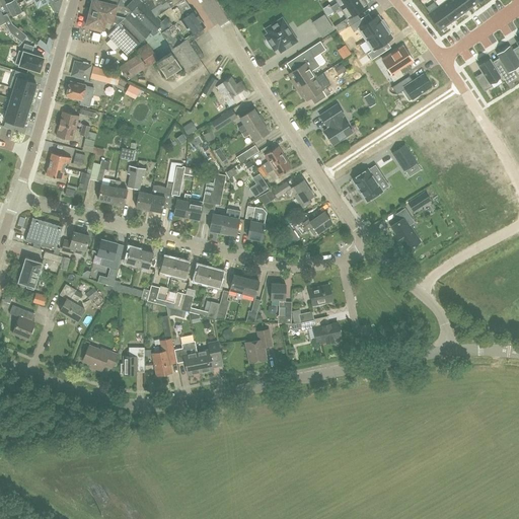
[(12,16),(21,11),(14,0),(12,0),(5,4),(12,16)]
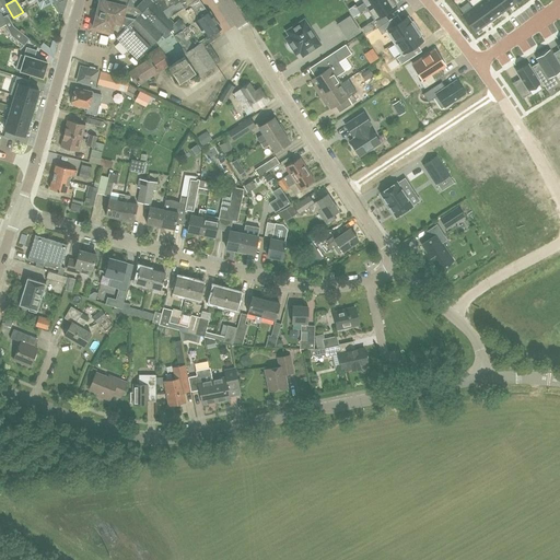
[(51,0),(59,12),(62,13),(63,10),(62,9),(62,7),(63,4),(65,6),(66,0),(51,0)]
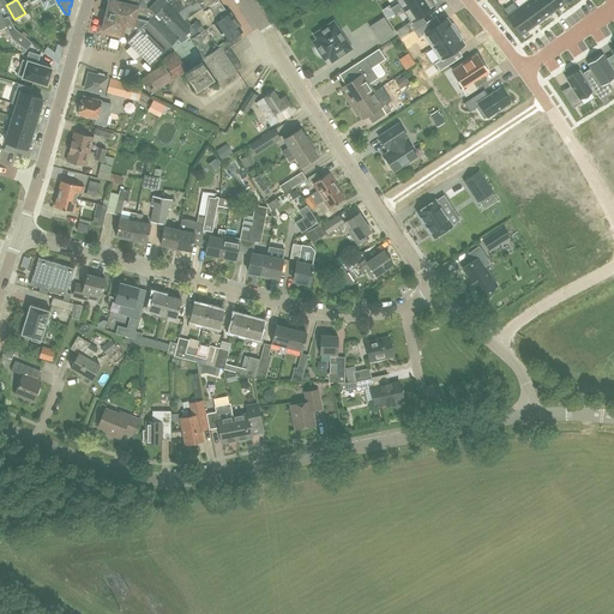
[(136,24),(134,23),(139,4),(125,0),(109,0),(107,10),(103,8),(97,30),(119,37),(120,34),(127,36),(130,37),(139,28),(136,24)]
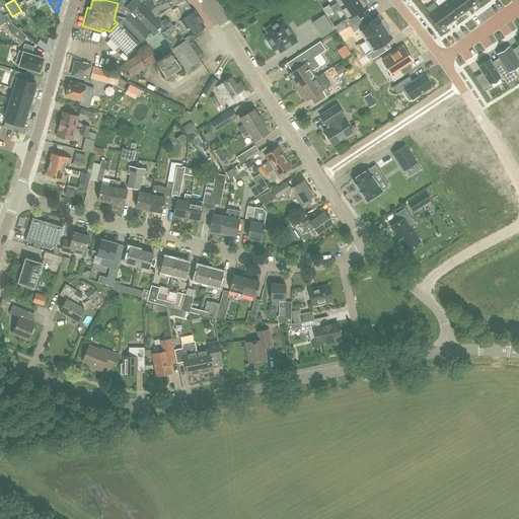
[(105,0),(118,3),(114,19),(115,20),(118,23),(130,11),(124,5),(129,1),(128,0),(105,0)]
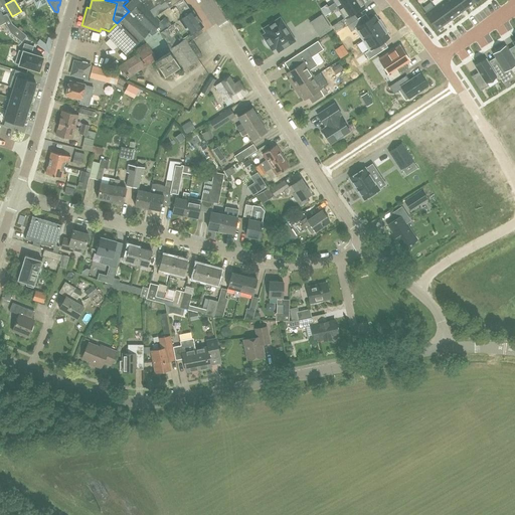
[(158,33),(189,12),(186,8),(187,7),(182,0),(128,0),(128,1),(123,5),(129,11),(117,23),(109,31),(106,34),(126,54),(143,37),(148,32),(151,36),(158,33)]
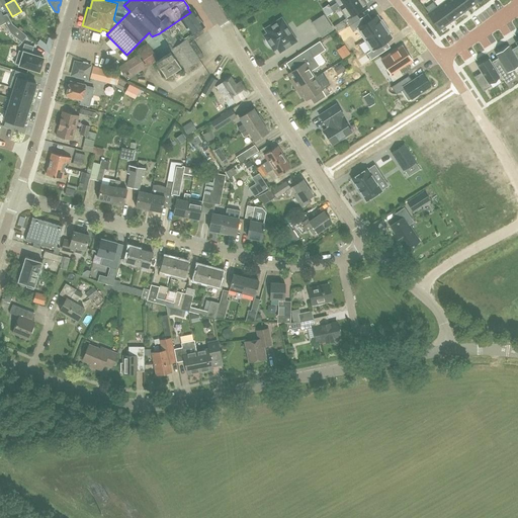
[(336,0),(337,2),(330,7),(333,12),(339,8),(350,0),(336,0)]
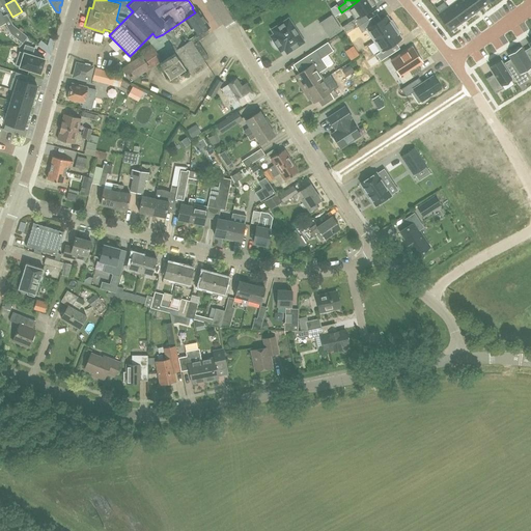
[(359,0),(347,8),(355,19),(352,21),(356,27),(357,26),(368,19),(364,12),(375,5),(374,3),(375,2),(373,0),(359,0)]
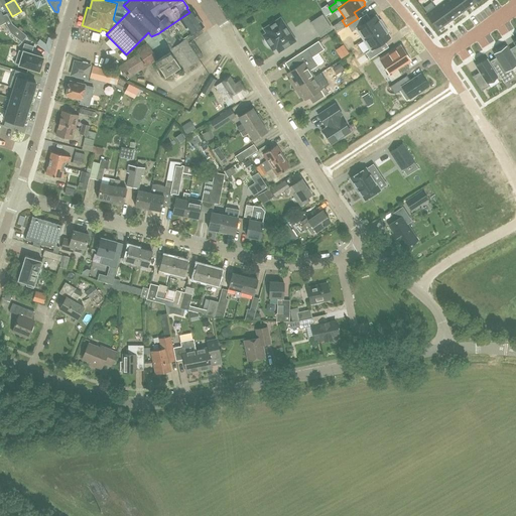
[(444,0),(443,0),(435,6),(447,22),(457,16),(444,0)]
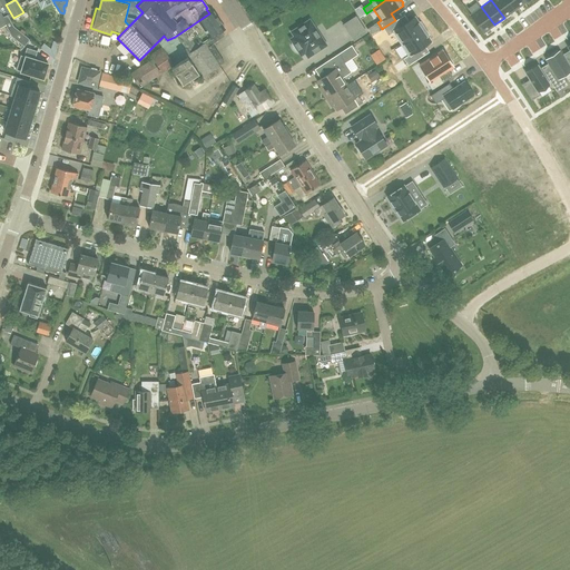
[(508,0),(491,0),(504,18),(514,10),(508,0)]
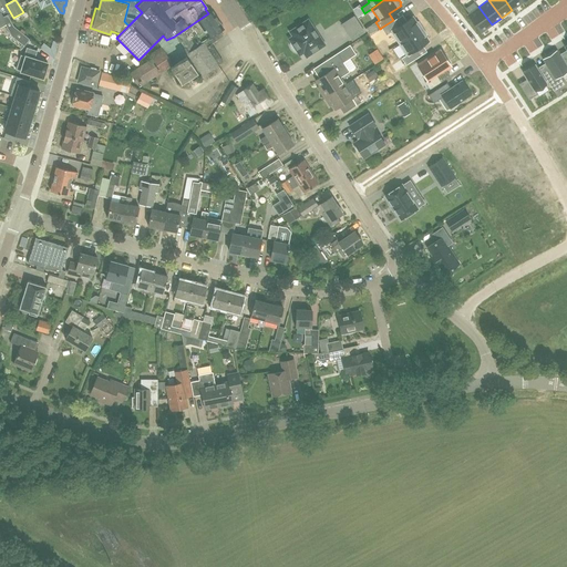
[(521,0),(505,0),(512,10),(523,2),(521,0)]
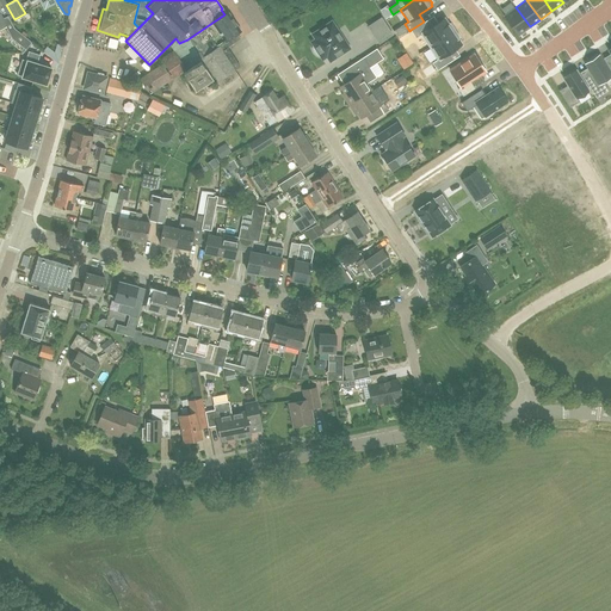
[(516,7),(504,16),(519,35),(530,26),(516,7)]
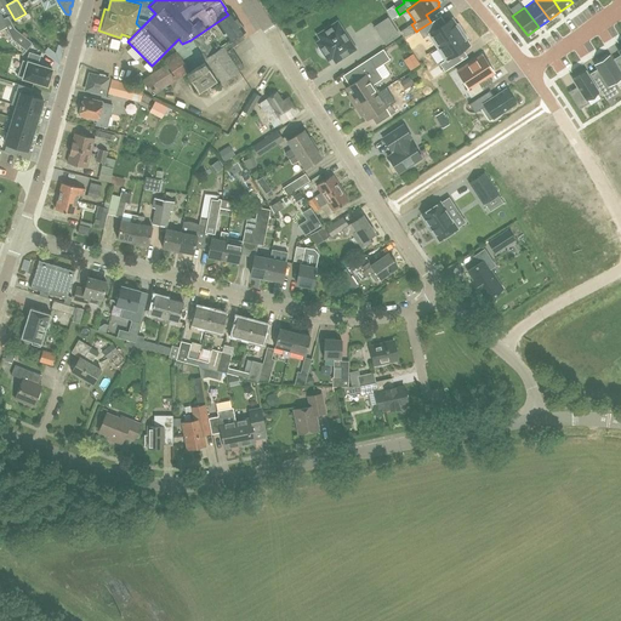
[(0,27),(5,24),(12,39),(27,51),(33,43),(15,29),(9,16),(3,18),(0,12),(0,27)]
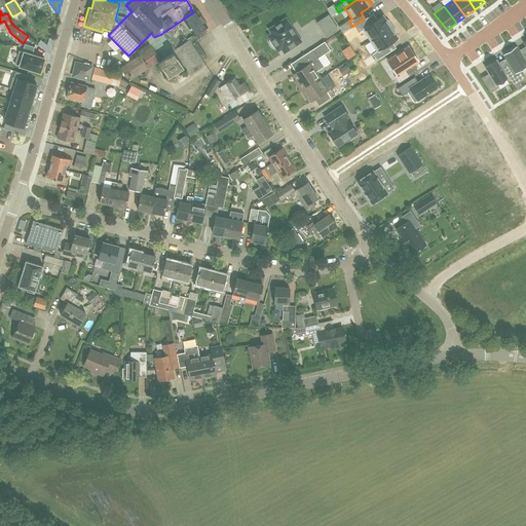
[(196,10),(193,12),(161,34),(154,37),(151,33),(146,38),(149,43),(137,51),(139,54),(120,68),(128,81),(149,68),(157,63),(167,78),(185,67),(187,70),(207,57),(195,40),(207,33),(204,29),(208,27),(196,10)]
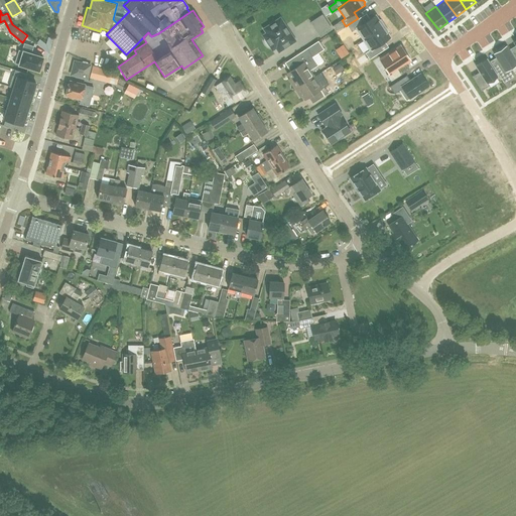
[(321,15),(310,22),(320,36),(332,29),(321,15)]
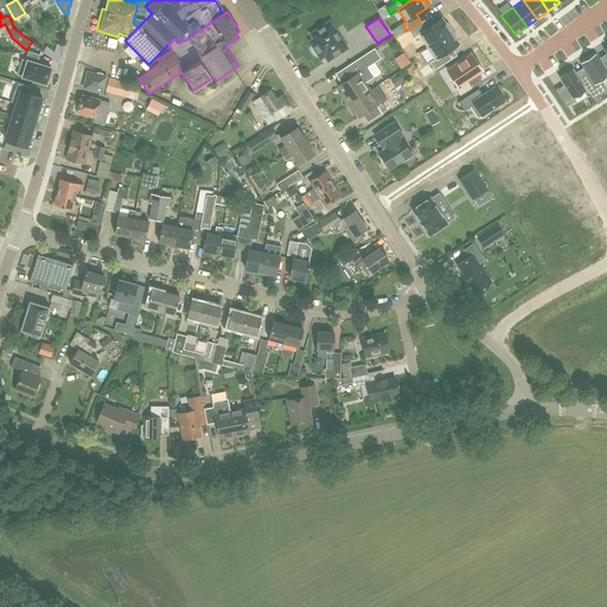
[(421,21),(408,30),(414,38),(419,34),(427,46),(452,30),(448,23),(446,24),(442,18),(429,26),(425,19),(421,21)]
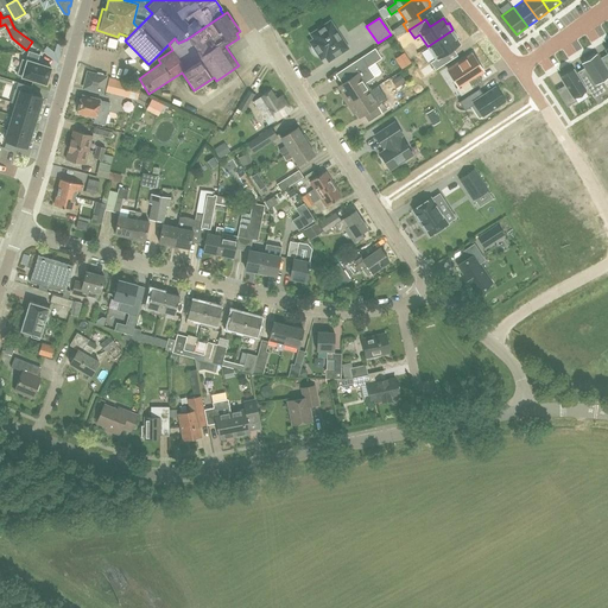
[(329,61),(348,48),(330,21),(311,35),(314,38),(311,40),(314,44),(311,45),(311,48),(312,51),(314,52),(316,55),(318,56),(321,55),(323,58),(325,56),(329,61)]
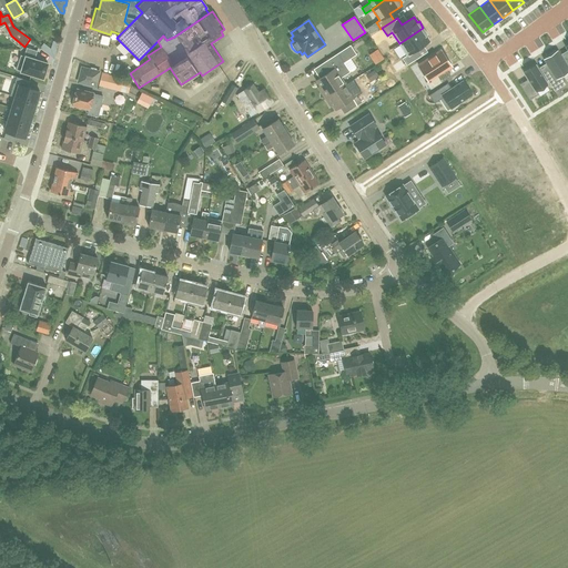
[(423,28),(399,43),(406,54),(402,58),(406,66),(422,56),(417,49),(429,41),(426,36),(427,34),(423,28)]
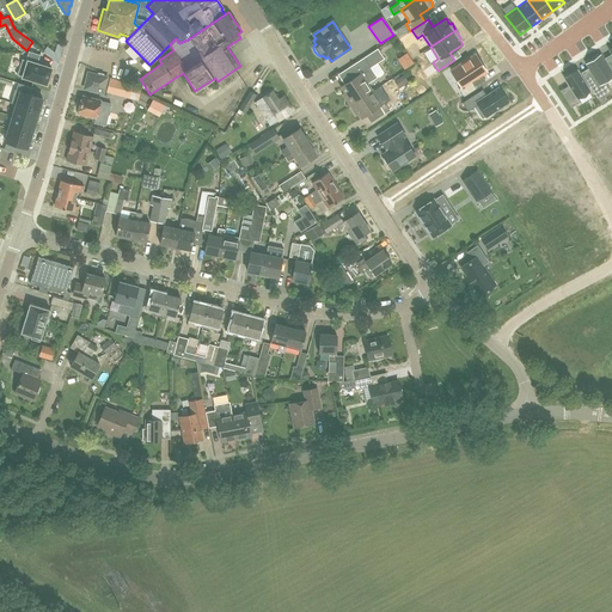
[(98,32),(96,41),(105,43),(108,35),(98,32)]
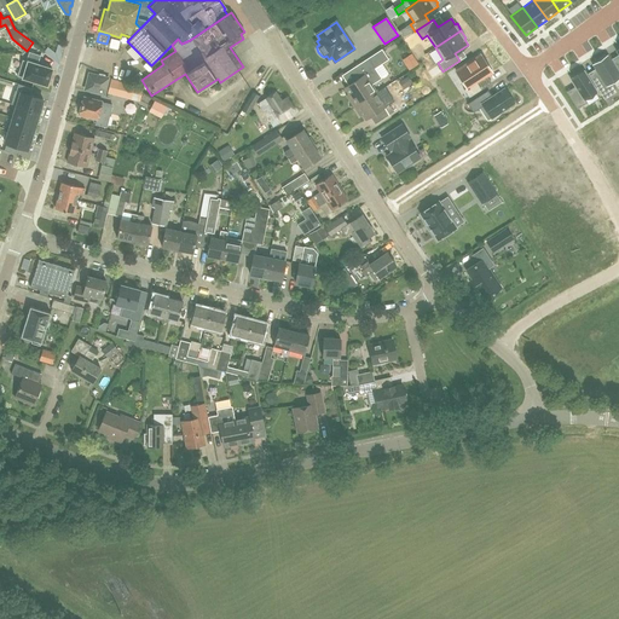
[(113,36),(111,46),(121,47),(122,38),(113,36)]
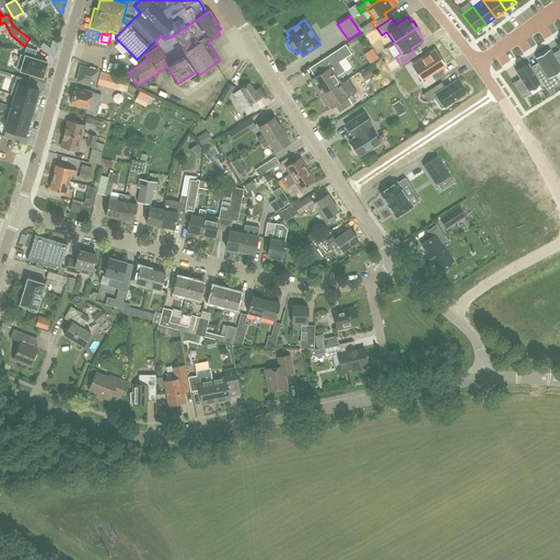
[(336,77),(345,71),(338,62),(351,54),(346,45),(316,63),(322,72),(312,80),(315,85),(313,86),(319,96),(340,83),(336,77)]
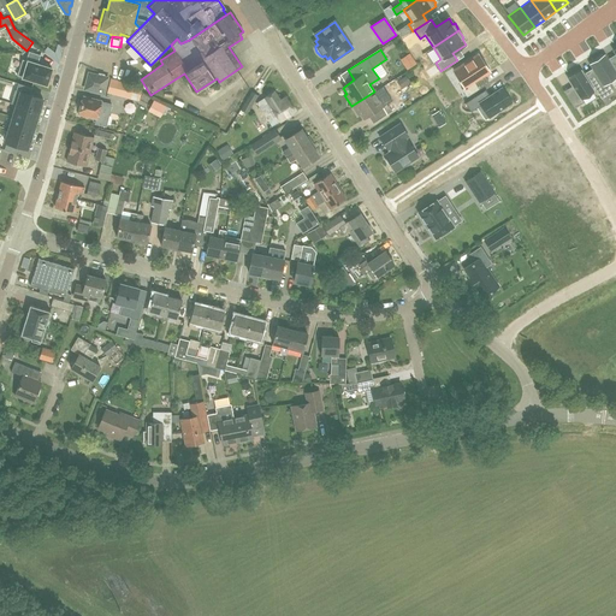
[(40,55),(29,52),(25,60),(22,59),(17,76),(47,84),(52,69),(37,64),(40,55)]
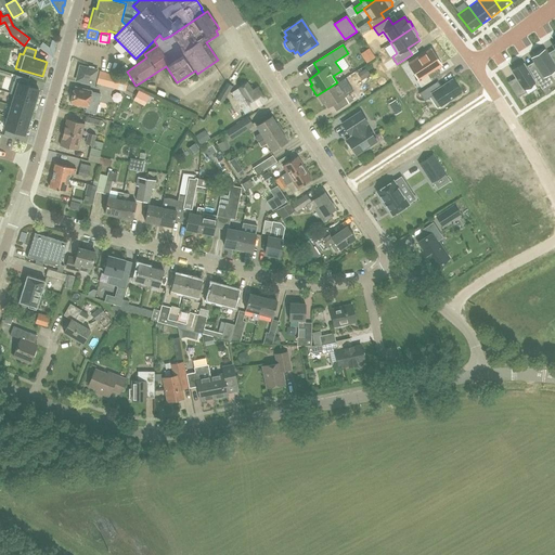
[(430,50),(409,64),(418,78),(416,80),(421,88),(431,80),(427,74),(441,65),(430,50)]
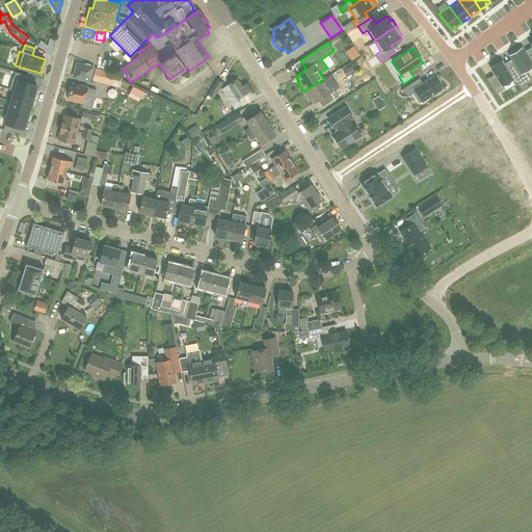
[(514,61),(507,65),(520,85),(530,79),(525,71),(531,65),(531,64),(522,48),(510,55),(514,61)]
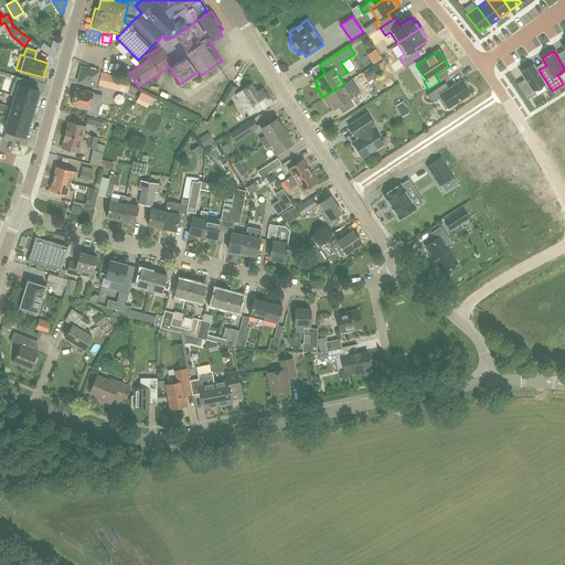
[(525,78),(516,84),(526,99),(536,94),(534,89),(544,83),(532,64),(521,72),(525,78)]
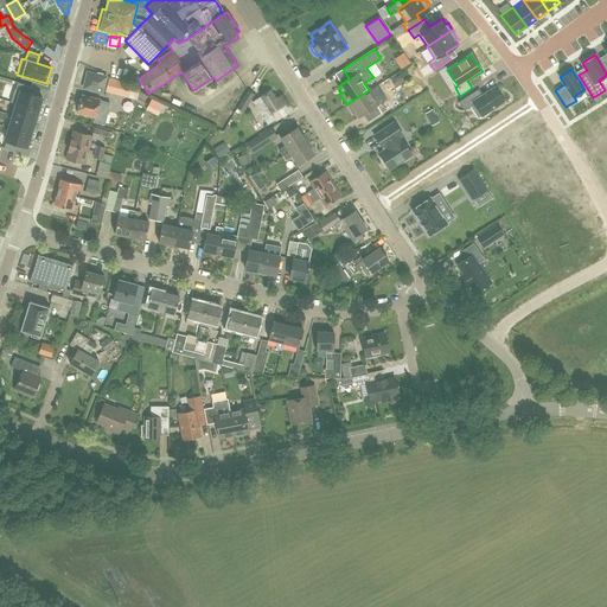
[(88,72),(83,88),(95,91),(103,93),(107,78),(102,77),(103,74),(97,72),(96,75),(88,72)]
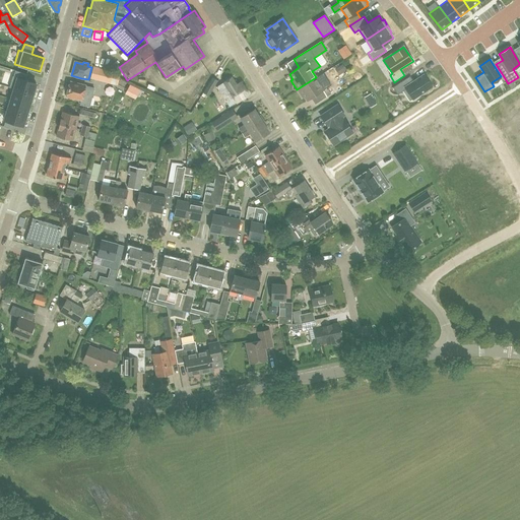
[(341,73),(348,69),(345,64),(339,68),(341,73)]
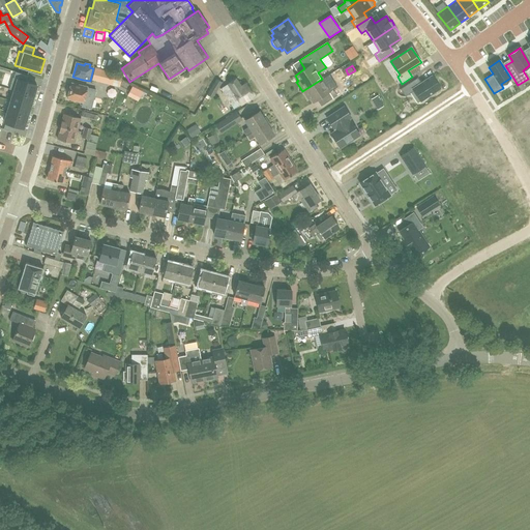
[(113,72),(94,68),(92,80),(110,84),(113,72)]
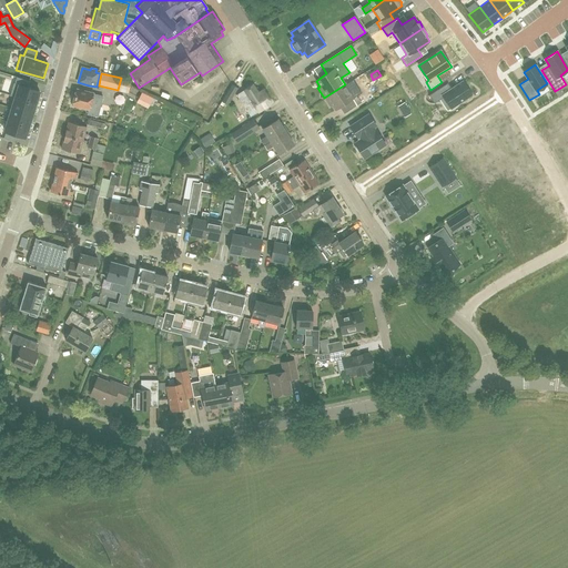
[(453,79),(430,93),(437,103),(445,99),(450,108),(473,93),(463,80),(457,84),(453,79)]
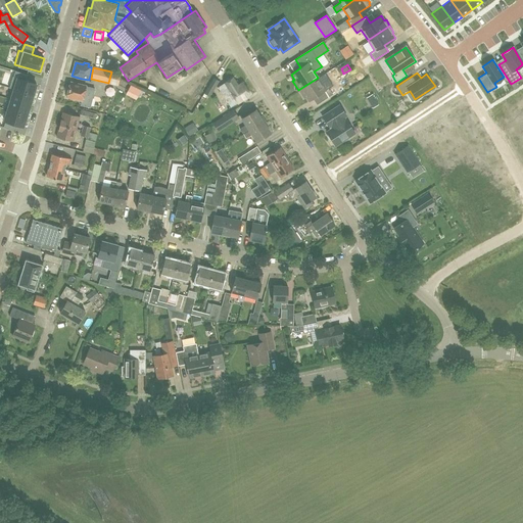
[(17,78),(14,89),(33,94),(36,83),(17,78)]
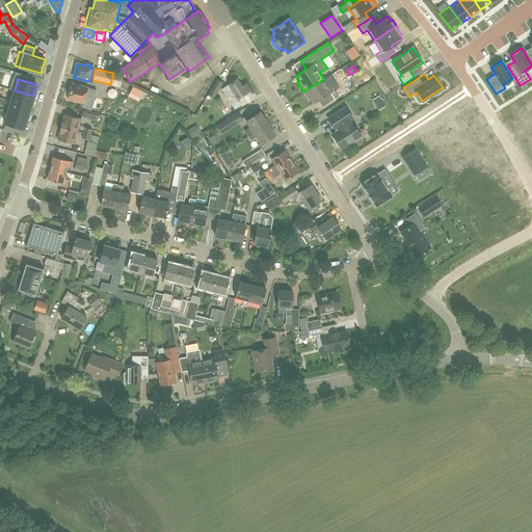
[(223,83),(217,79),(207,95),(213,99),(223,83)]
